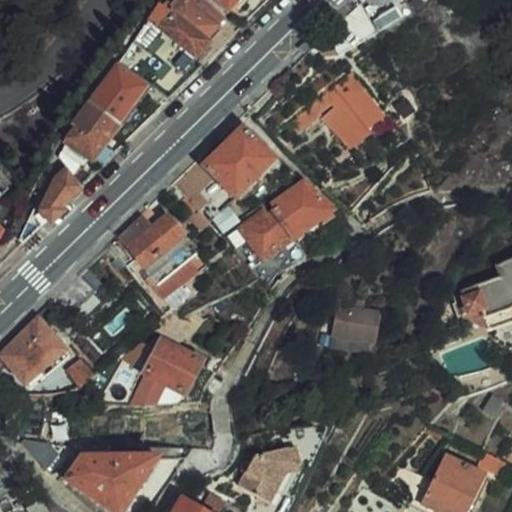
[(180,46),(145,81),(150,86),(168,105),(242,32),(204,0),(163,0),(149,21),(180,46)]
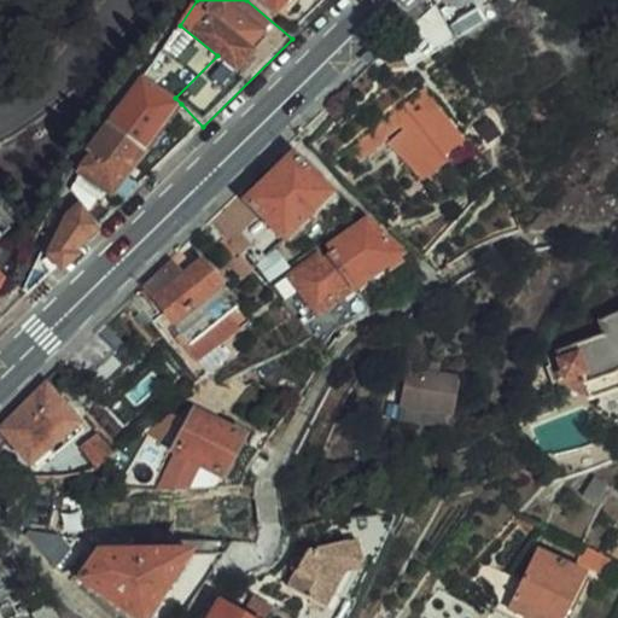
[(262,0),(280,15),(293,0),(262,0)]
